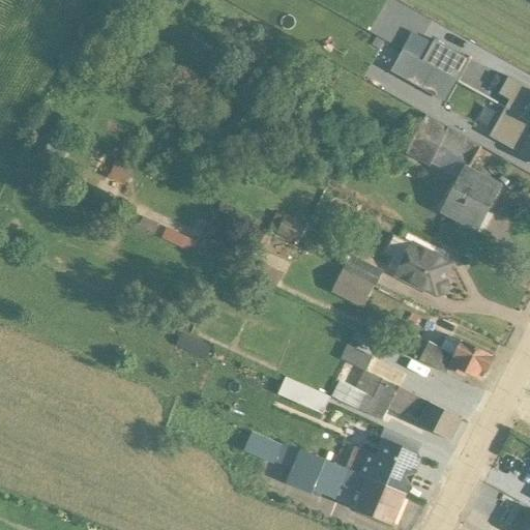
[(460,86),(472,65),(437,45),(424,65),(460,86)]
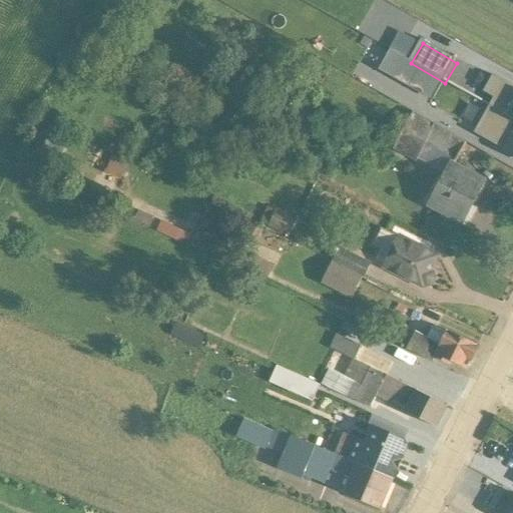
[(512,87),(506,84),(494,77),(485,93),(497,100),(492,108),(500,113),(512,120),(512,87)]
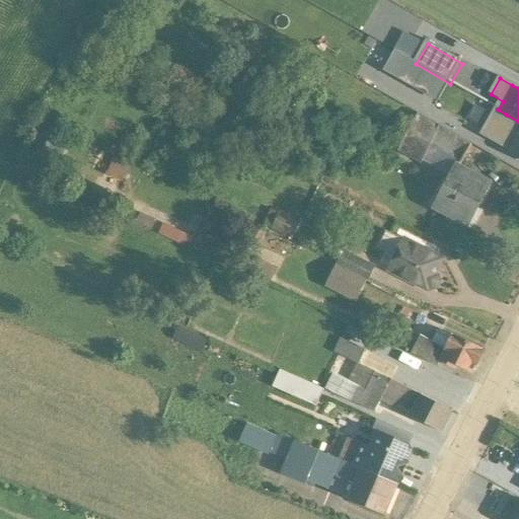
[(491,141),(518,157),(518,122),(506,115),(505,115),(504,118),(487,107),(486,108),(473,130),(463,125),(456,136),(470,145),(485,153),(486,152),(491,141)]
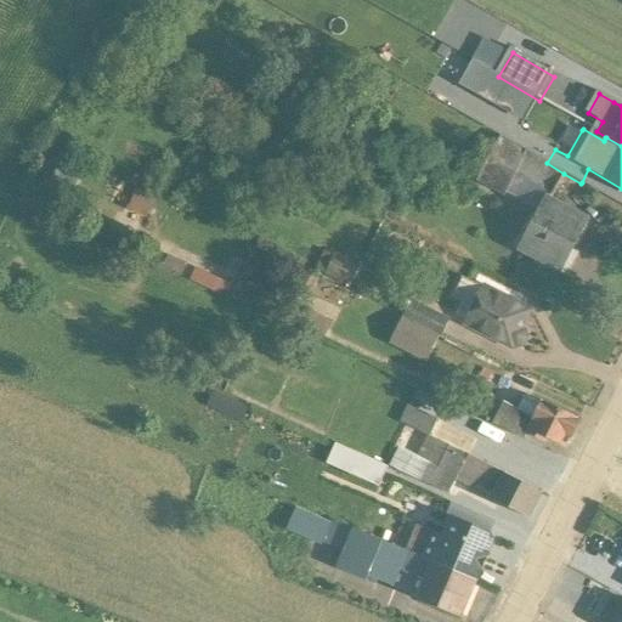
[(516,252),(560,273),(591,219),(553,198),(564,174),(547,163),(499,136),(475,181),(502,197),(503,196),(536,210),(516,252)]
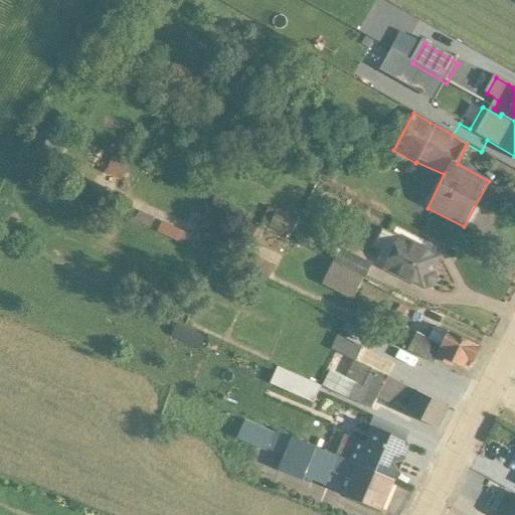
[(115,157),(109,171),(125,177),(131,162),(115,157)]
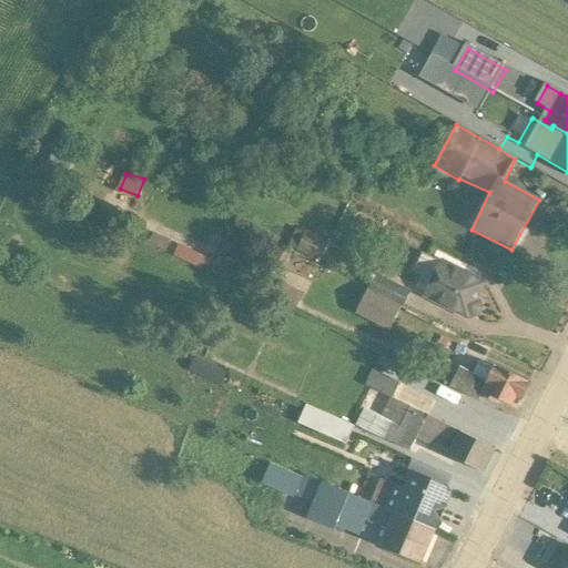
[(277,245),(281,240),(237,217),(234,224),(277,245)]
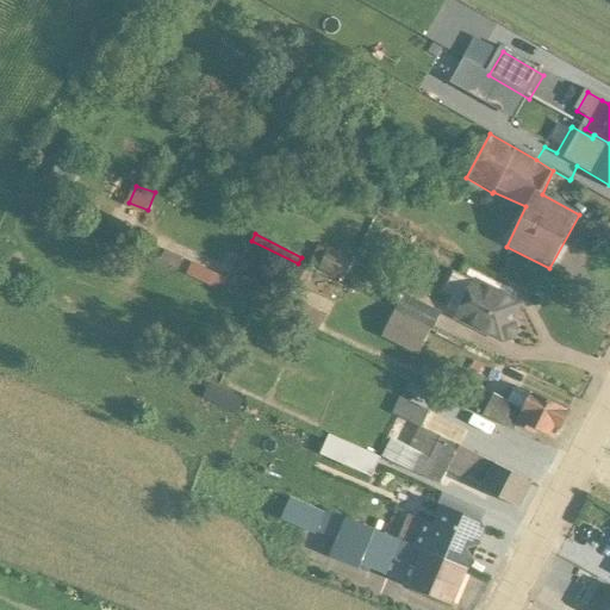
[(271,250),(254,242),(244,261),(262,269),(271,250)]
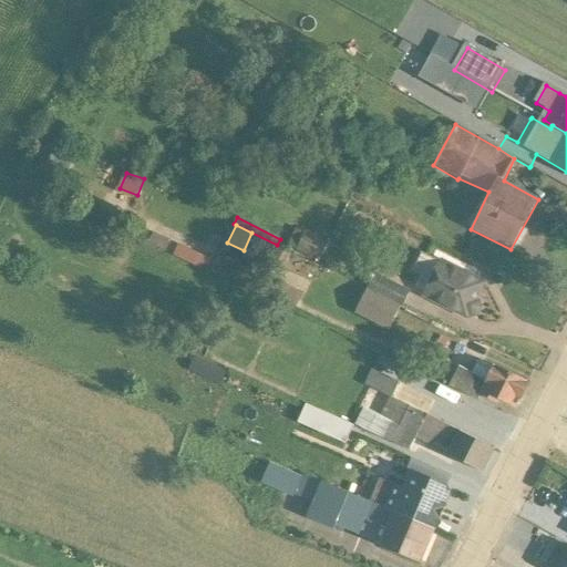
[(295,229),(287,246),(319,263),(328,241),(305,233),(295,229)]
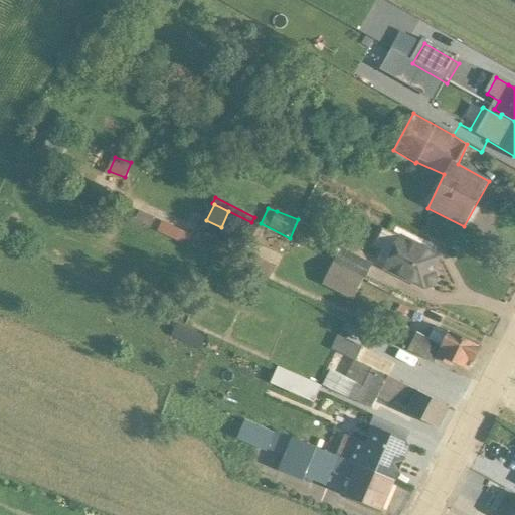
[(162,222),(157,233),(183,245),(188,235),(162,222)]
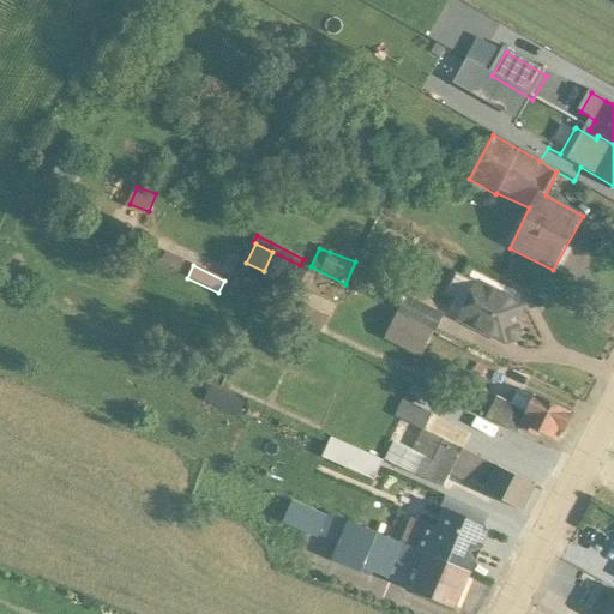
[(296,269),(292,278),(309,287),(314,278),(296,269)]
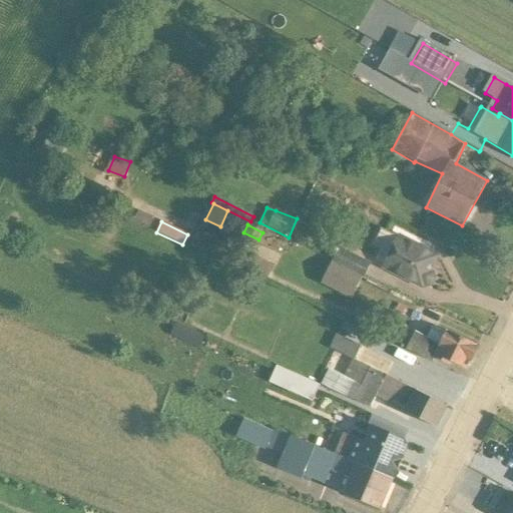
[(397,236),(381,229),(373,245),(381,249),(376,260),(383,264),(382,269),(422,290),(424,288),(429,288),(434,285),(436,281),(436,276),(433,271),(440,255),(399,234),(397,236)]
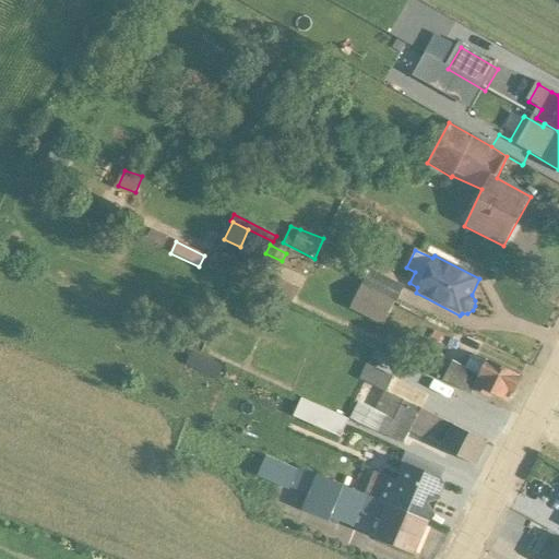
[(286,272),(307,282),(314,262),(294,254),(286,272)]
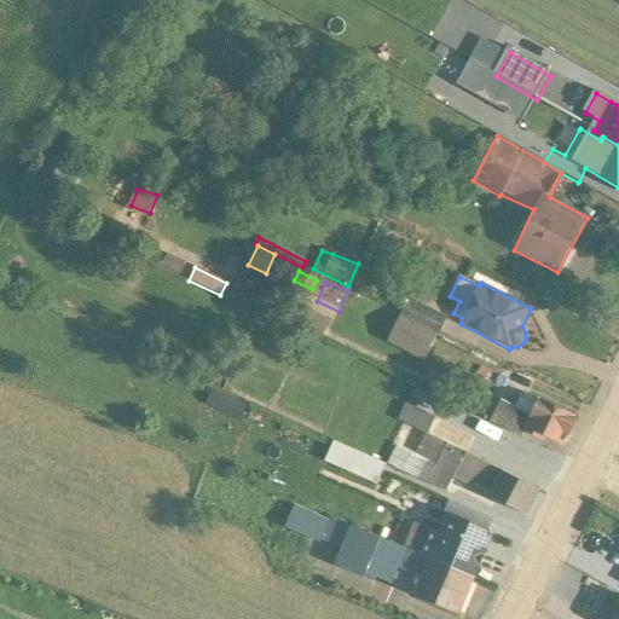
[(439,335),(447,318),(409,299),(400,316),(439,335)]
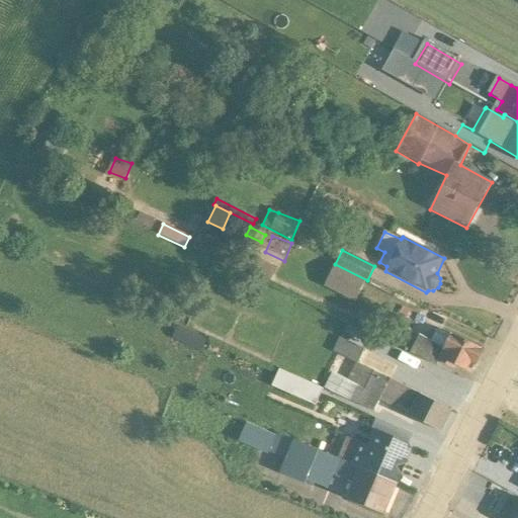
[(277,269),(254,258),(248,271),(270,282),(277,269)]
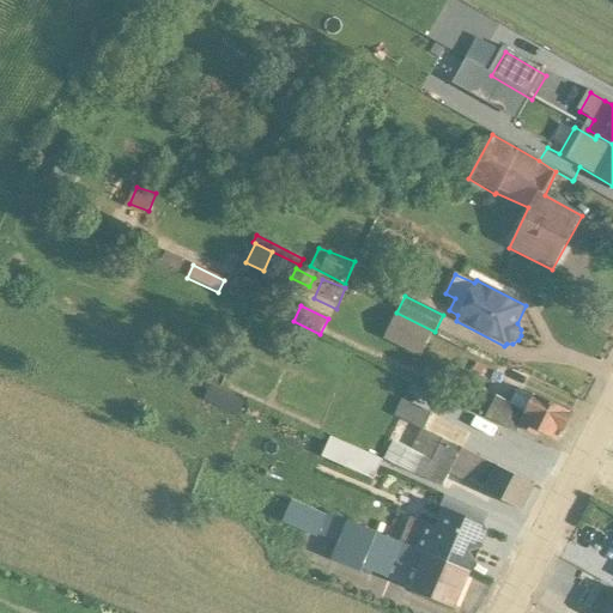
[(435,332),(396,313),(383,341),(420,359),(435,332)]
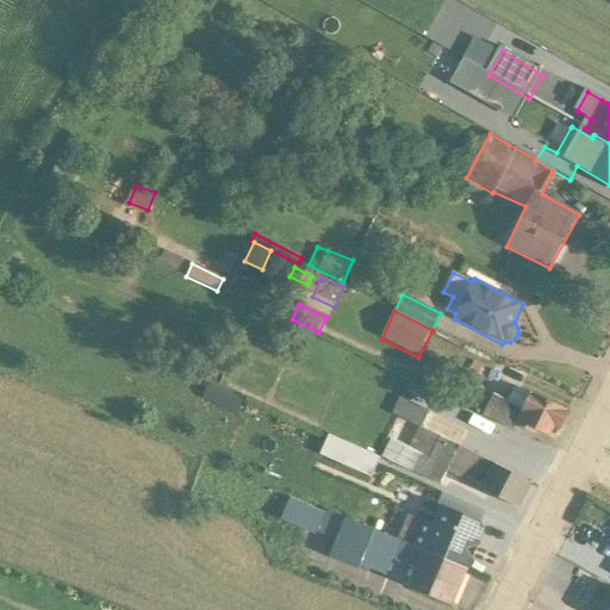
[(178,341),(172,354),(191,362),(197,349),(178,341)]
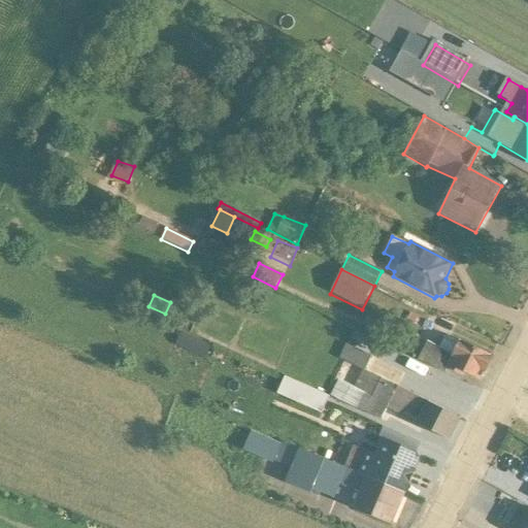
[(396,334),(390,347),(444,372),(447,369),(464,377),(466,373),(481,381),(493,355),(460,339),(459,341),(446,335),(439,347),(427,340),(424,348),(396,334)]
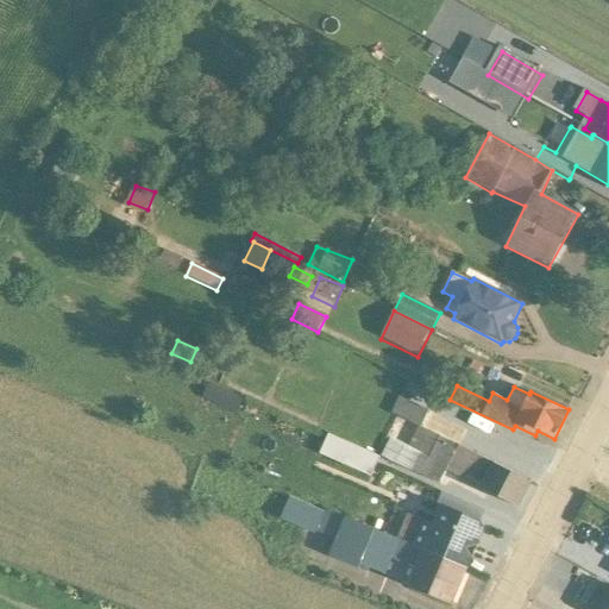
[(439,483),(446,472),(516,508),(529,483),(421,427),(428,412),(399,397),(391,414),(418,428),(408,447),(390,438),(381,456),(382,457),(439,483)]
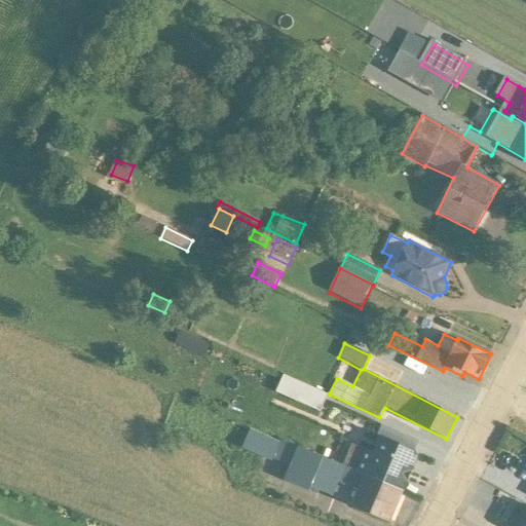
[(327,396),(284,376),(275,393),(318,413),(327,396)]
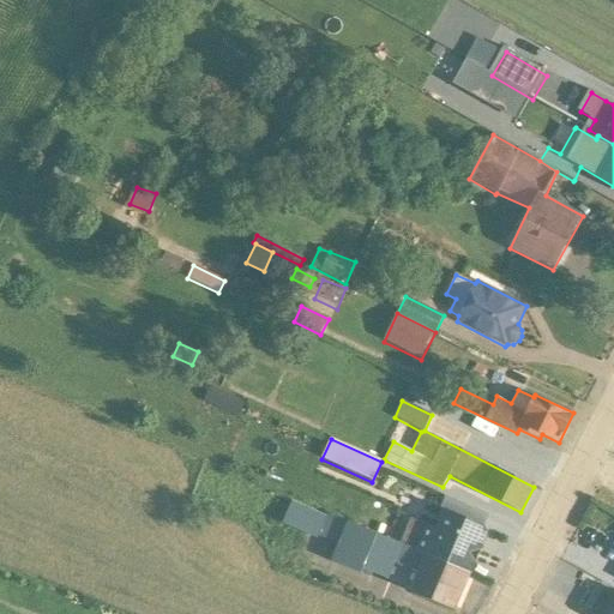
[(480,551),(487,534),(483,528),(488,516),(445,497),(440,509),(444,511),(437,529),(410,518),(399,543),(470,573),(474,563),(474,561),(477,551),(480,551)]
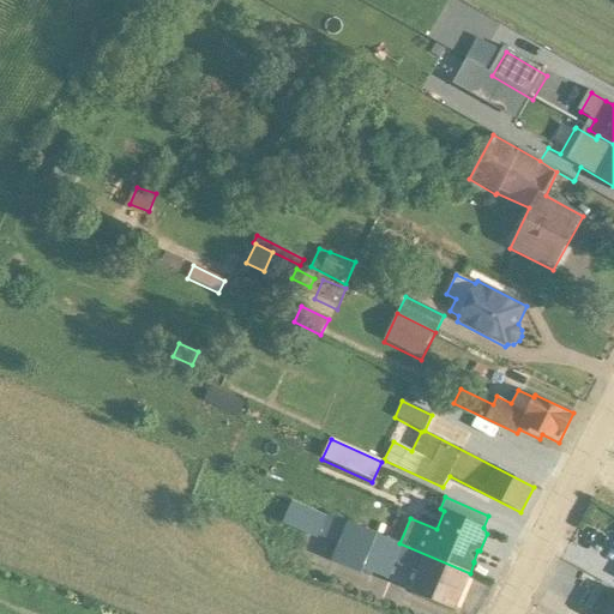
[(455,608),(470,573),(375,534),(315,509),(305,531),(337,545),(329,563),(360,573),(362,569),(389,579),(395,563),(417,572),(410,591),(455,608)]
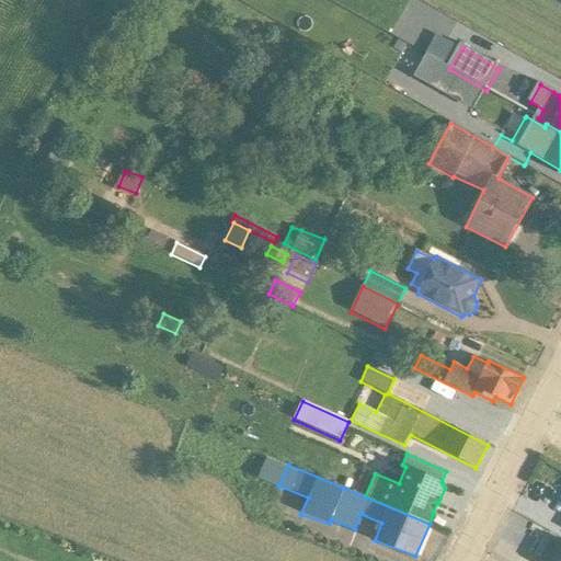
[(560,560),(560,544),(551,560),(560,560)]
